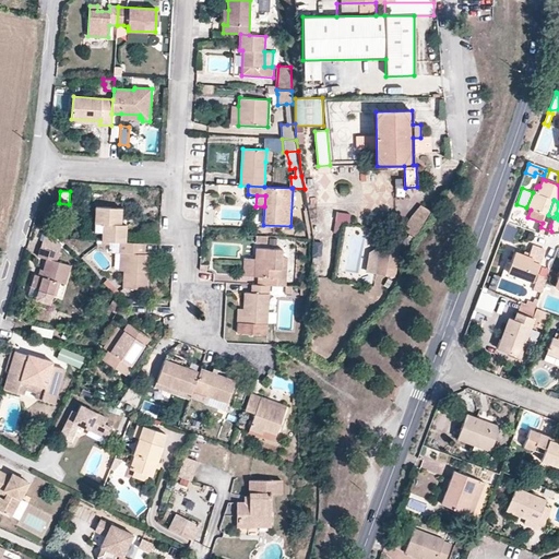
[(415,237),(430,211),(420,205),(412,216),(403,230),(415,237)]
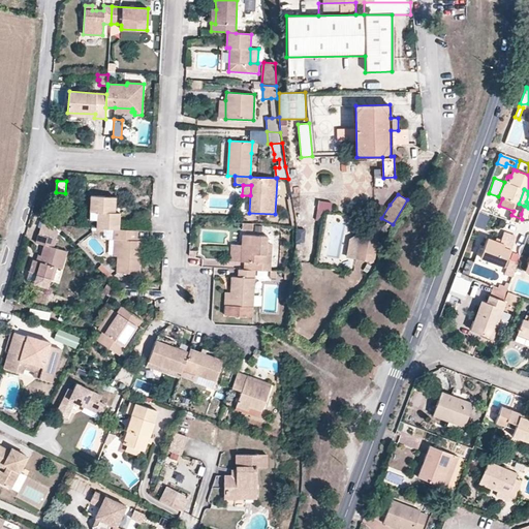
[(115,212),(116,196),(90,195),(90,212),(97,212),(97,219),(96,227),(104,228),(114,228),(119,229),(120,213),(115,212)]
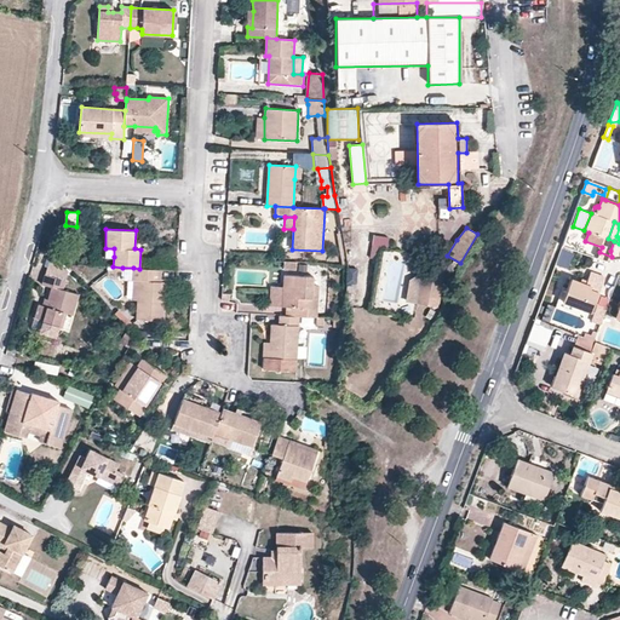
[(348,264),(342,233),(337,234),(343,265),(348,264)]
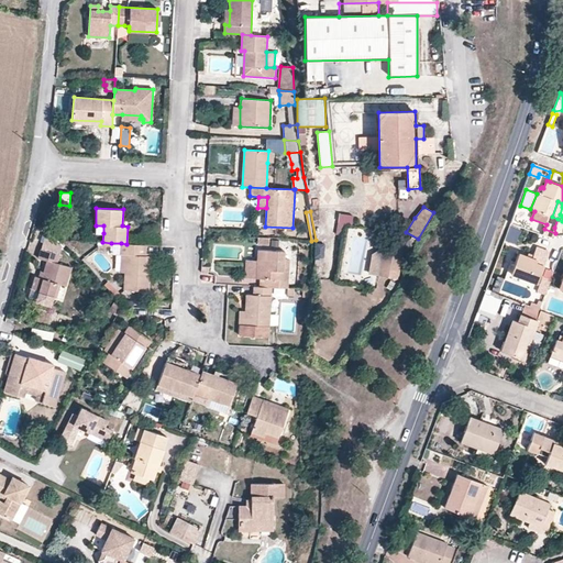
[(521,228),(526,217),(515,212),(510,223),(519,227),(521,228)]
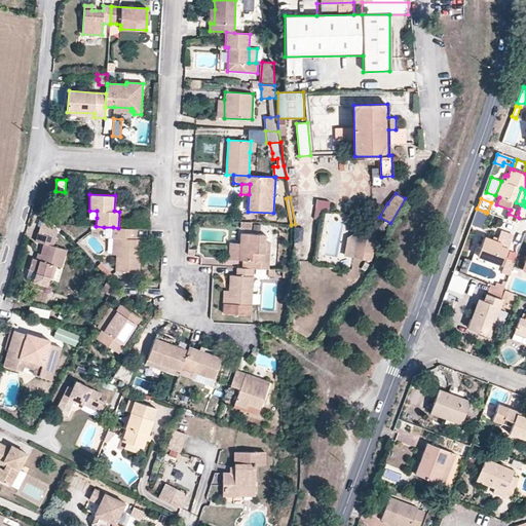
[(482,219),(485,212),(477,209),(475,216),(482,219)]
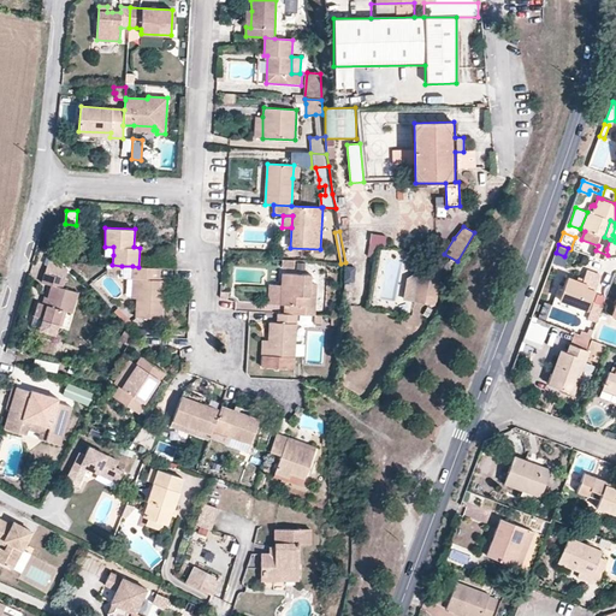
[(67,270),(51,254),(45,273),(65,279),(67,270)]
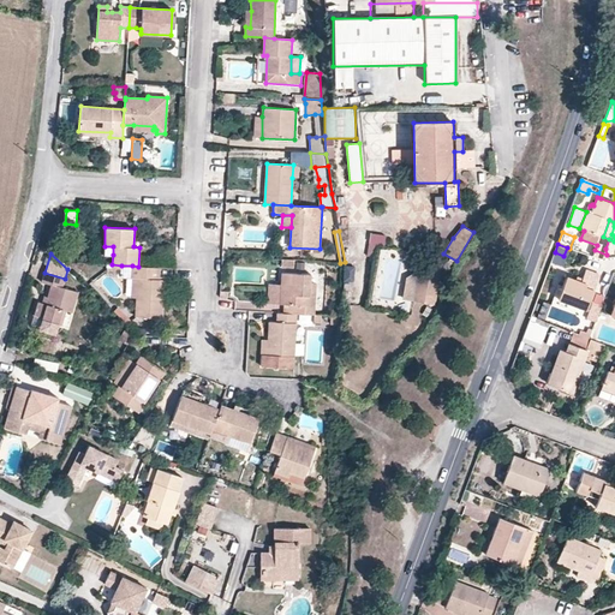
[(165,282),(165,280),(159,279),(160,268),(138,267),(132,266),(132,278),(137,279),(136,298),(136,317),(162,318),(163,304),(165,282)]
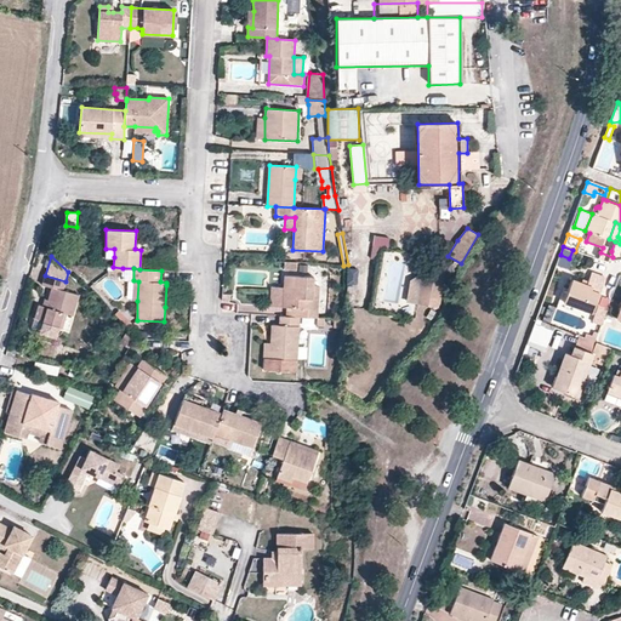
[(592,313),(605,279),(596,274),(593,283),(591,288),(581,284),(571,280),(564,302),(592,313)]
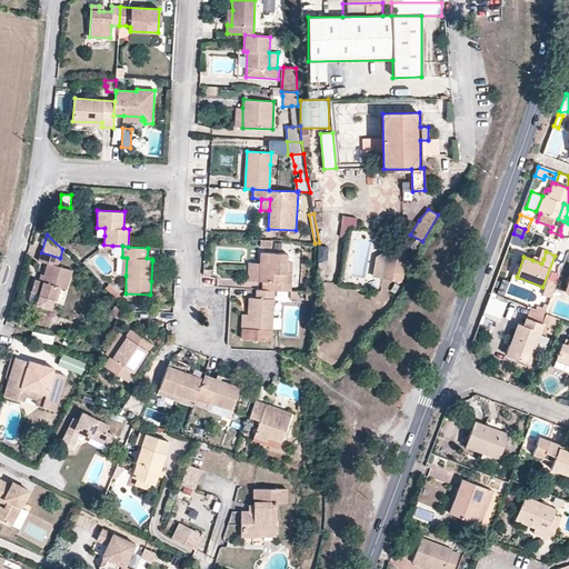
[(67,289),(72,270),(58,266),(60,258),(41,252),(39,261),(48,263),(42,281),(39,280),(36,279),(31,293),(39,296),(37,305),(51,309),(55,300),(58,287),(61,288),(67,289)]
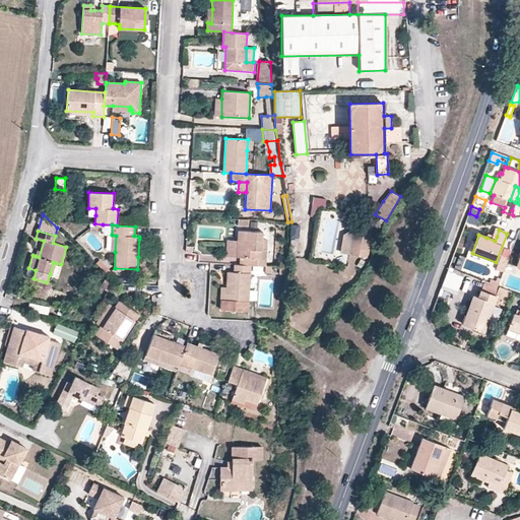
[(266,266),(267,241),(262,240),(263,233),(238,231),(238,241),(237,257),(240,257),(240,265),(250,265),(265,266),(266,266)]
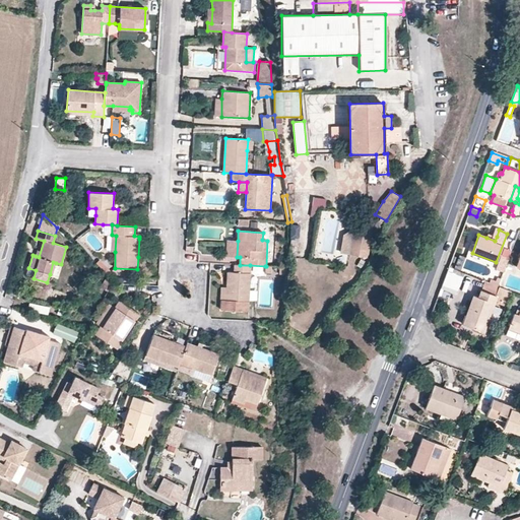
[(349,255),(353,232),(350,231),(343,235),(340,253),(349,255)]
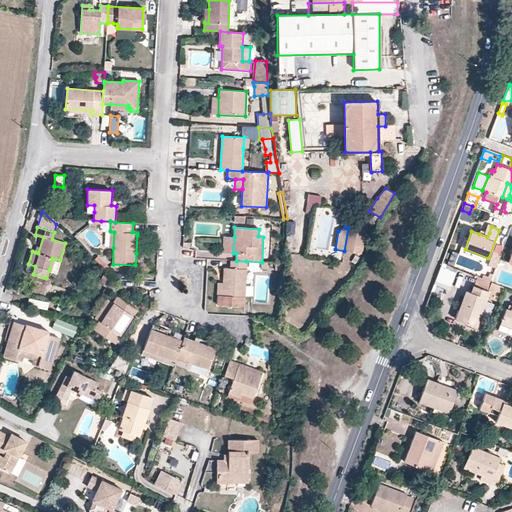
[(362,254),(366,231),(348,228),(344,251),(362,254)]
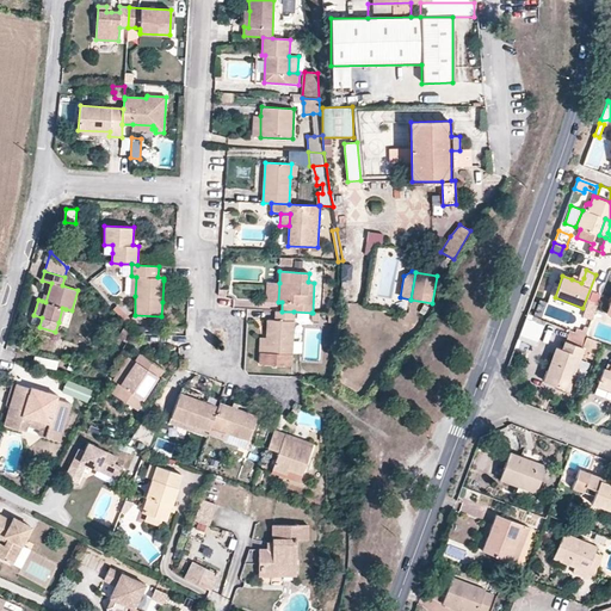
[(278,302),(279,283),(266,282),(265,301),(278,302)]
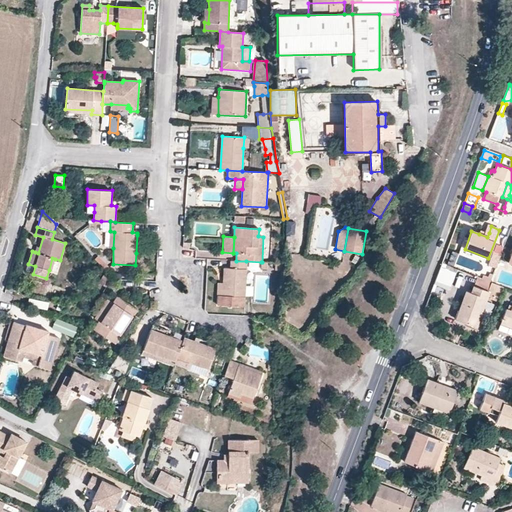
[(501,254),(503,247),(496,244),(494,251),(501,254)]
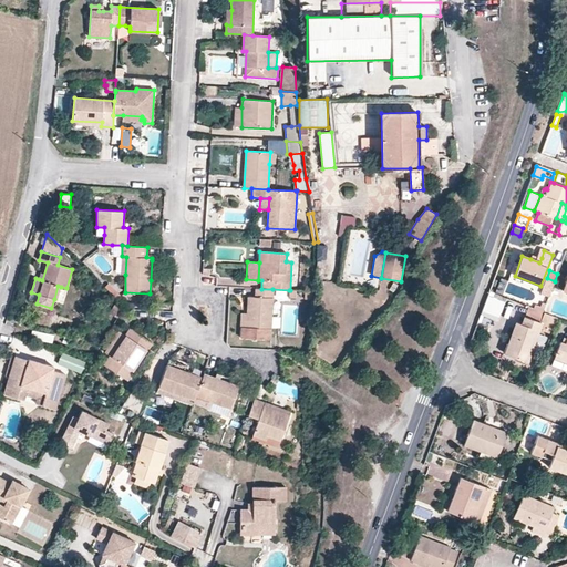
[(548,297),(555,281),(547,278),(546,278),(540,294),(548,297)]
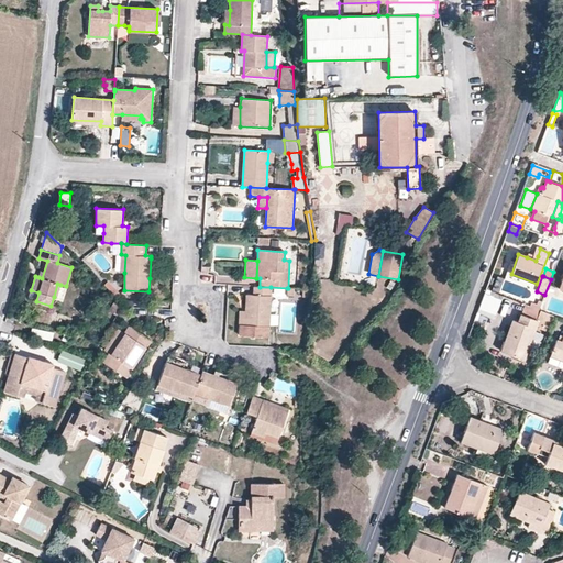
[(120,293),(108,282),(105,285),(116,296),(120,293)]
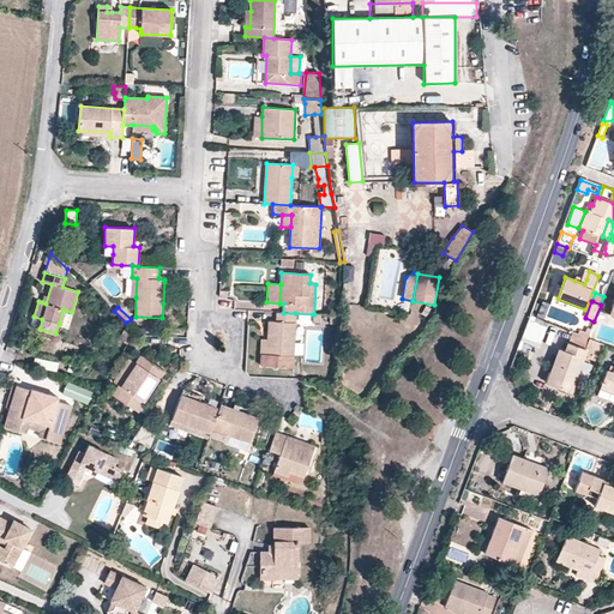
[(293,368),(295,313),(283,313),(277,313),(277,321),(269,321),(268,339),(268,355),(262,354),(260,366),(293,368)]
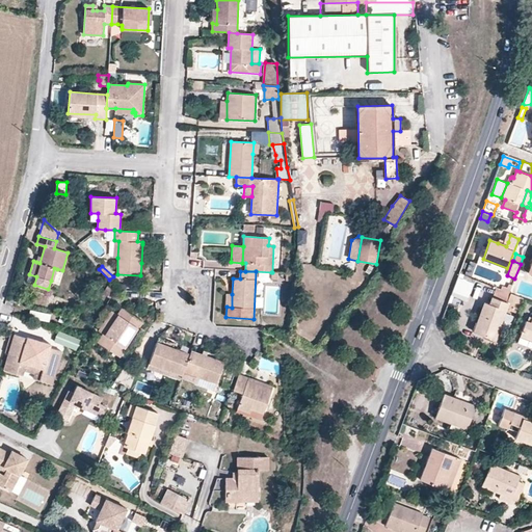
[(34,285),(36,276),(29,274),(27,283),(34,285)]
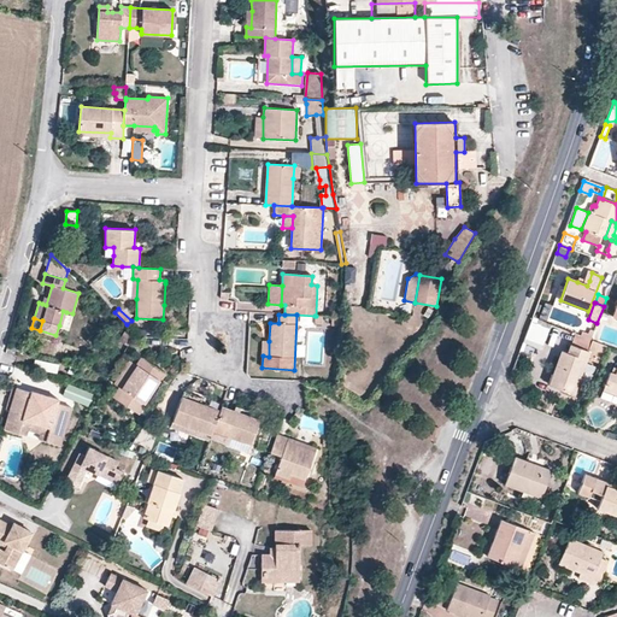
[(544,345),(550,329),(530,322),(524,338),(544,345)]
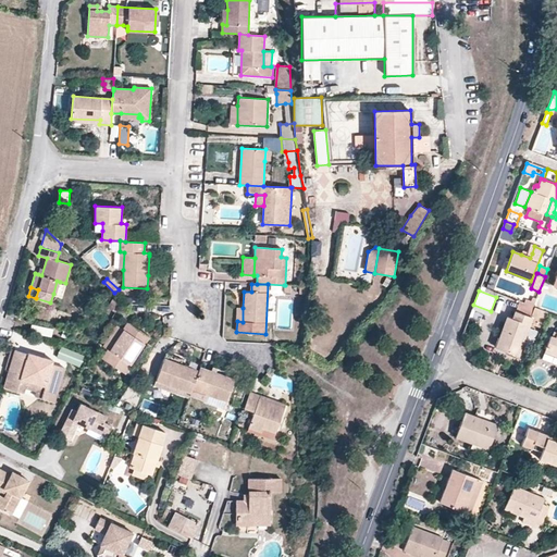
[(533,307),(536,299),(532,297),(531,301),(525,299),(524,302),(533,307)]
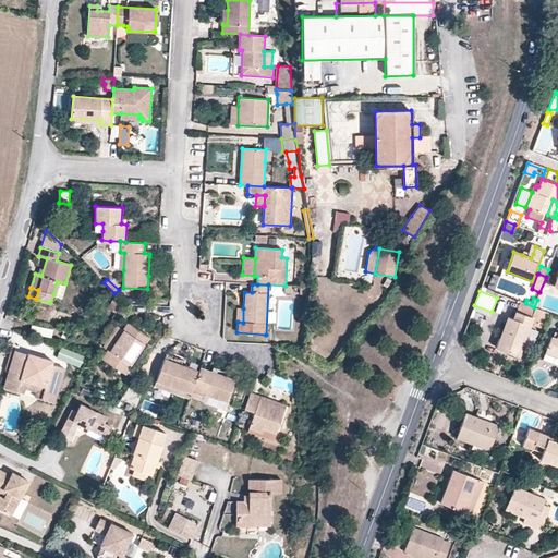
[(116,313),(121,304),(113,300),(108,308),(116,313)]
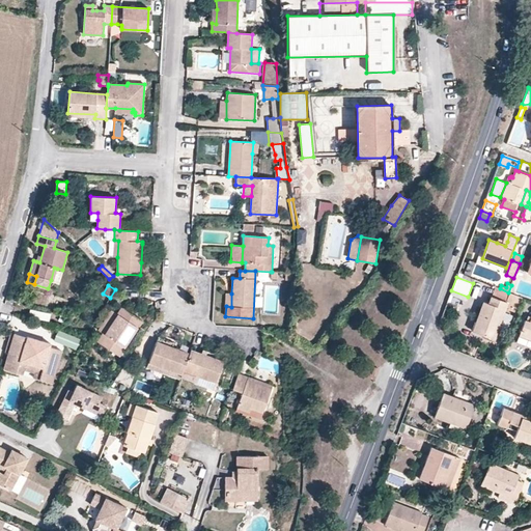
[(506,302),(509,292),(508,292),(500,288),(496,287),(492,297),(506,302)]
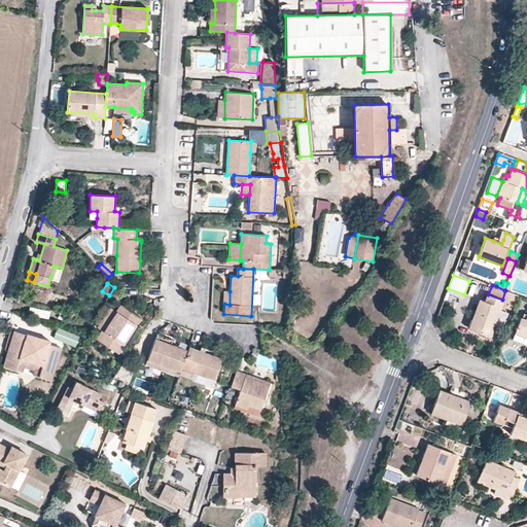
[(514,309),(519,295),(505,290),(502,300),(503,301),(501,305),(514,309)]
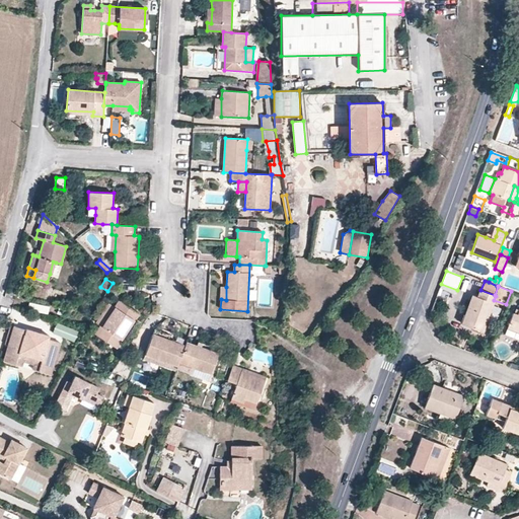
[(494,300),(496,296),(495,295),(480,290),(477,297),(472,295),(462,323),(483,331),(494,300)]
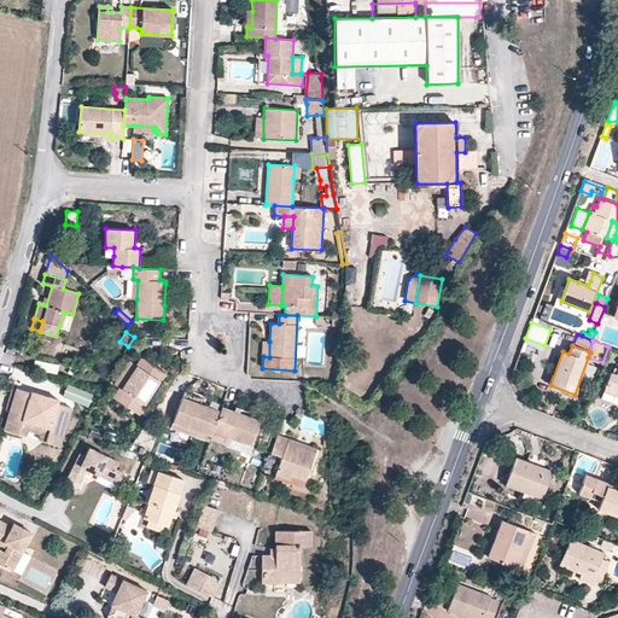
[(15,356),(17,349),(7,347),(6,354),(15,356)]
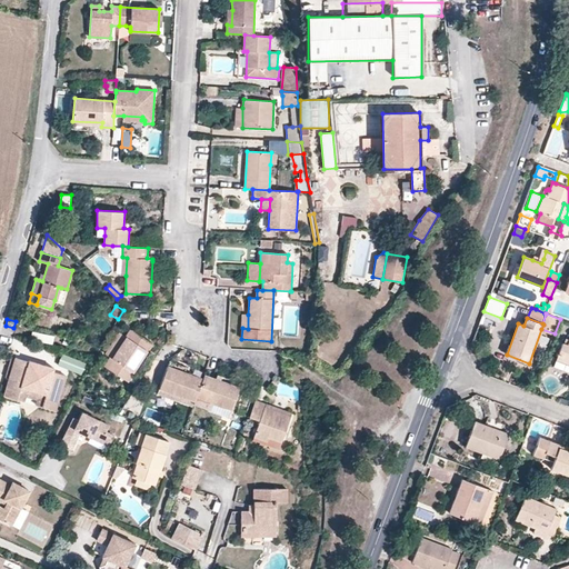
[(125,380),(150,342),(129,329),(125,336),(110,357),(103,367),(125,380)]
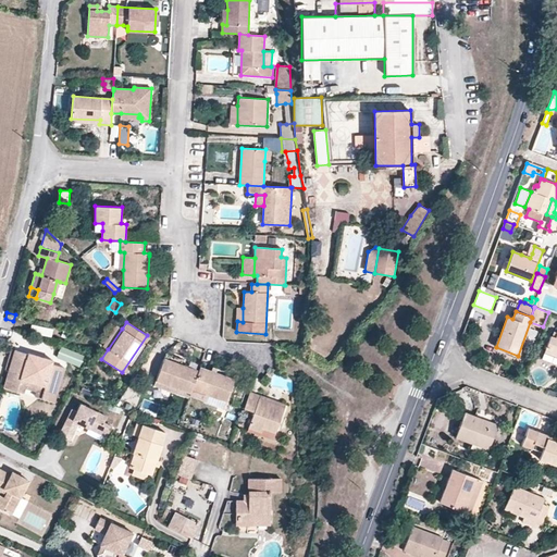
[(108,349),(122,329),(114,323),(100,345),(108,349)]
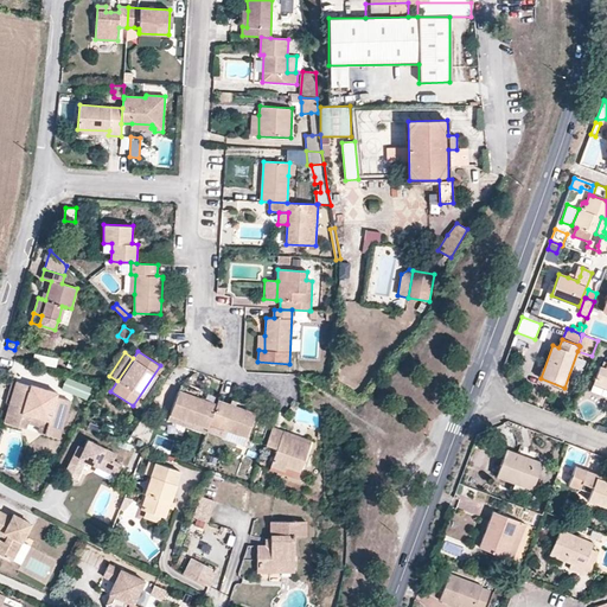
[(55,365),(56,357),(34,353),(33,363),(55,365)]
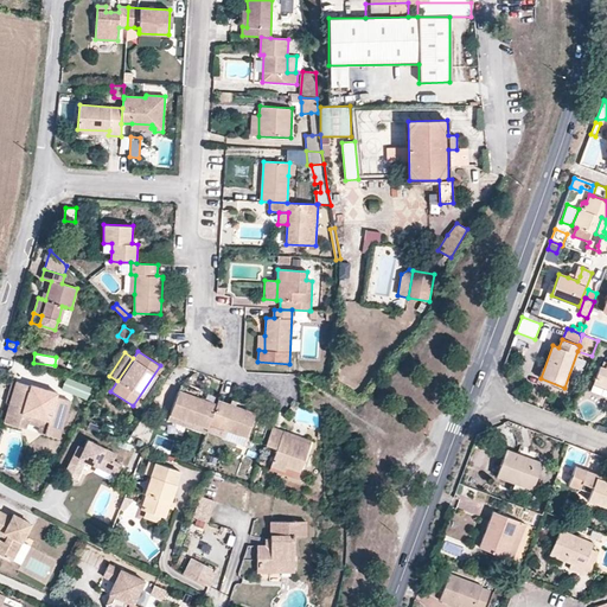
[(606,362),(605,368),(601,366),(600,365),(593,383),(606,388),(606,362)]
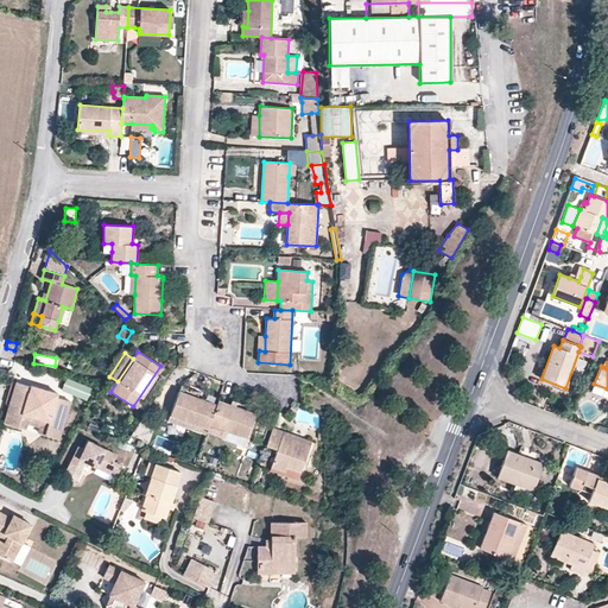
[(67,378),(62,391),(86,400),(90,387),(67,378)]
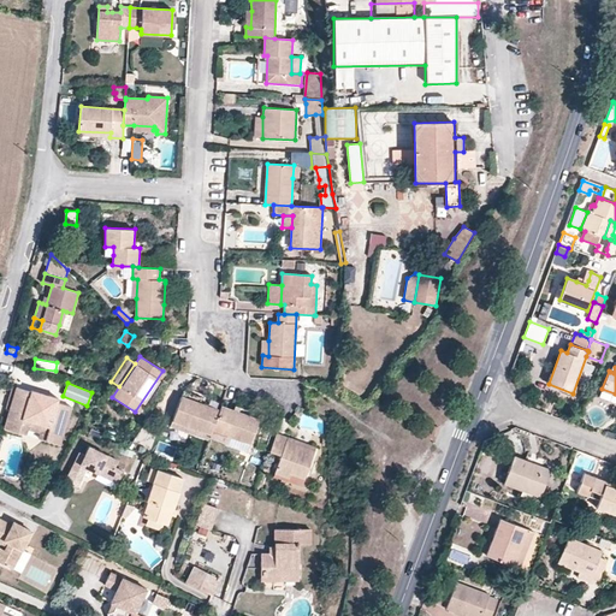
[(59,443),(71,406),(55,401),(54,404),(45,401),(39,400),(29,396),(30,390),(16,385),(15,388),(11,386),(5,407),(9,408),(3,426),(18,431),(22,419),(48,427),(45,438),(59,443)]
